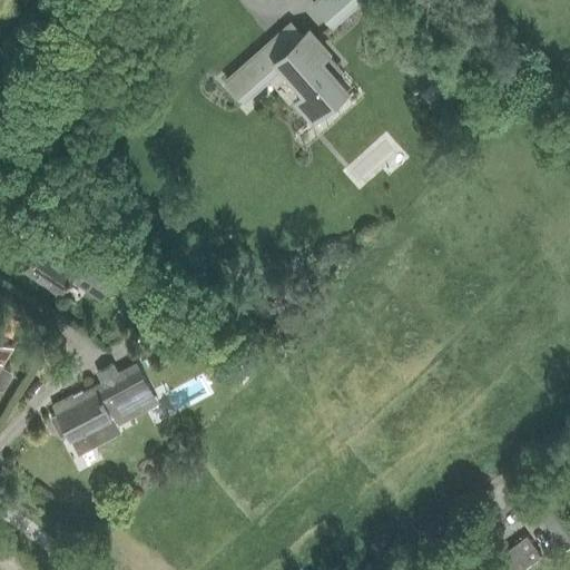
[(356,0),(313,0),(311,2),(322,15),(333,27),(359,2),(356,0)]
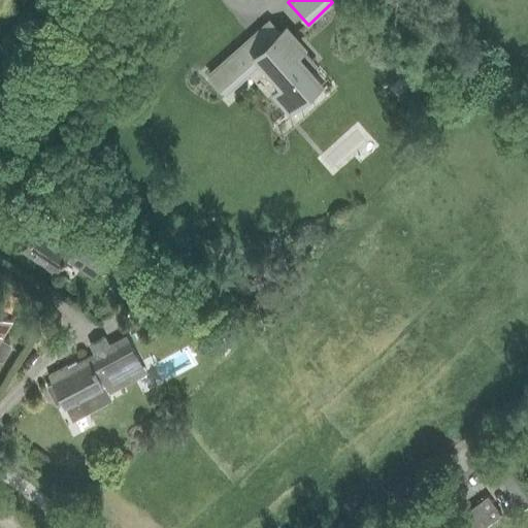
[(273,93),(289,109),(319,81),(304,66),(312,60),(284,28),(269,40),(264,34),(255,42),(250,37),(208,74),(225,92),(259,62),(281,86),(273,93)]
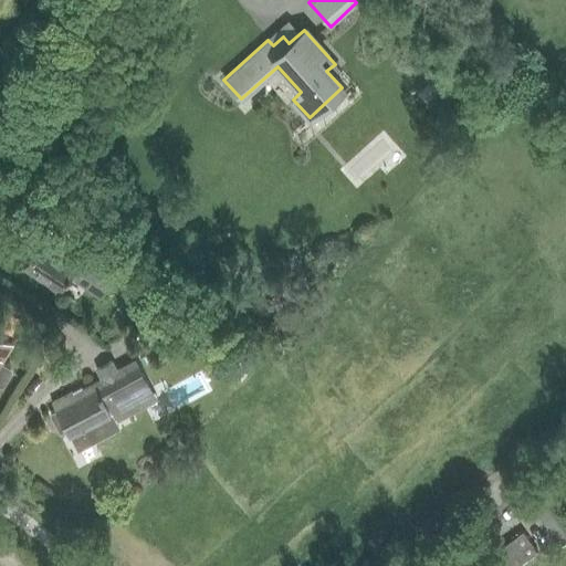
[(41,242),(23,266),(59,291),(69,276),(100,299),(125,261),(94,239),(82,258),(66,247),(60,255),(41,242)]
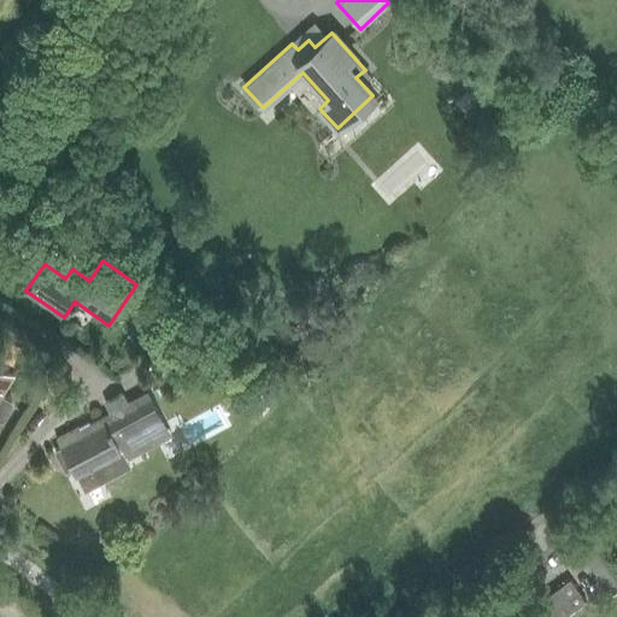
[(160,318),(150,310),(141,321),(152,329),(160,318)]
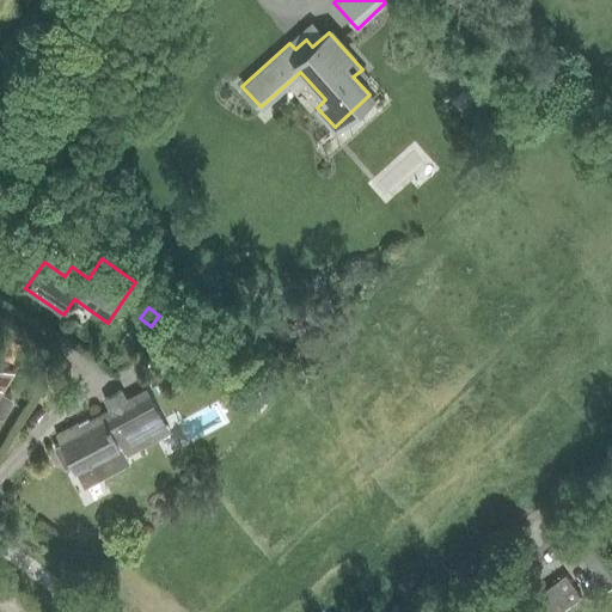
[(0,331),(0,355),(13,362),(23,346),(0,331)]
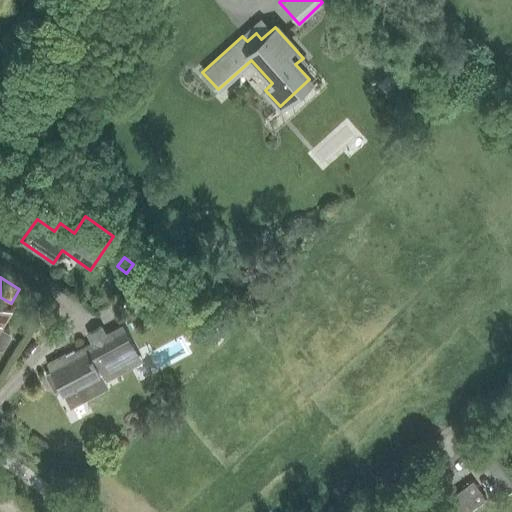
[(0,351),(1,352),(5,351),(12,339),(11,336),(3,331),(13,313),(0,304),(0,351)]
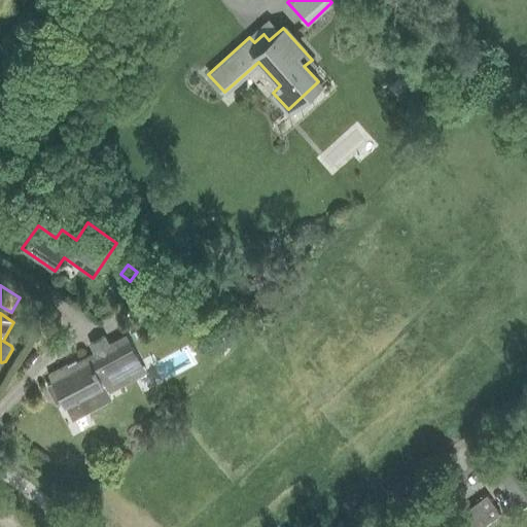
[(75,358),(47,374),(54,384),(48,387),(57,402),(62,400),(64,405),(78,397),(86,413),(110,399),(105,390),(121,382),(124,385),(133,379),(128,370),(141,362),(127,336),(113,343),(108,346),(103,336),(90,343),(94,352),(76,361),(75,358)]
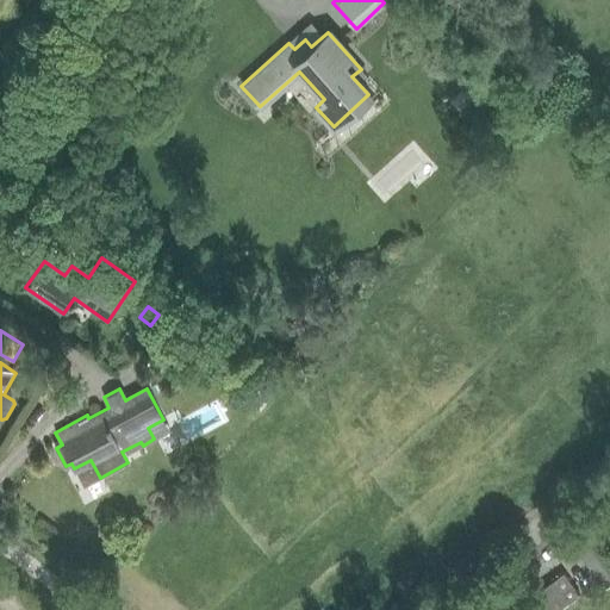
[(579,597),(562,574),(552,583),(568,605),(579,597)]
